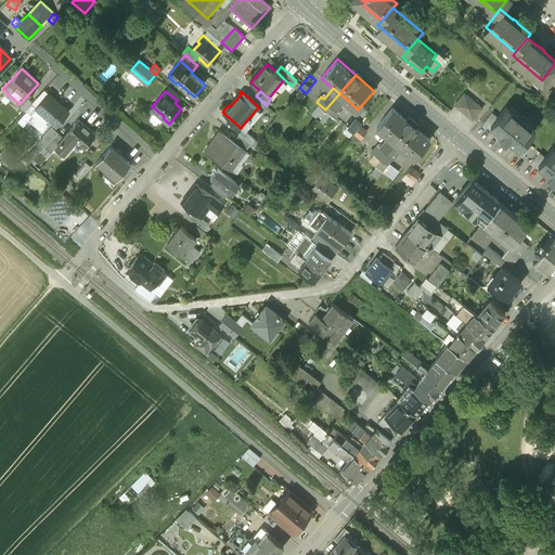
[(69,111),(48,92),(35,107),(55,126),(69,111)]
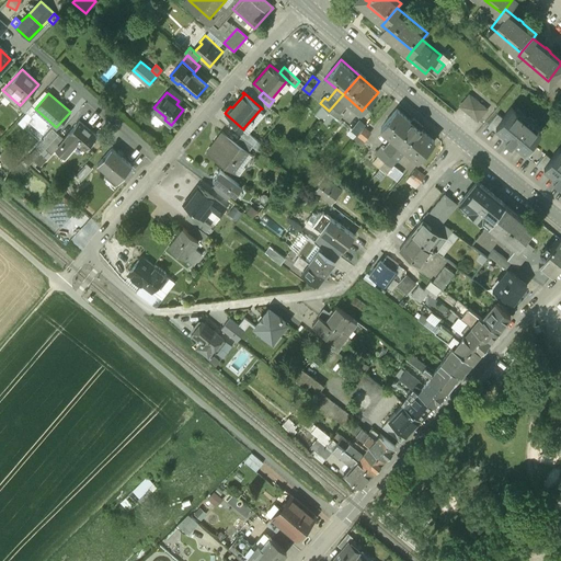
[(343,94),(329,111),(335,116),(350,100),(343,94)]
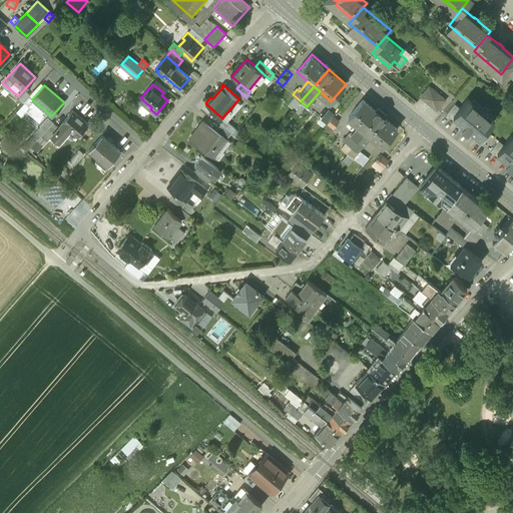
[(445,98),(430,86),(422,96),(437,108),(445,98)]
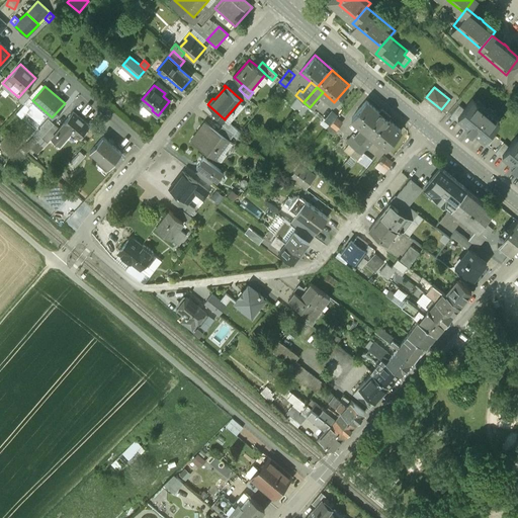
[(248,98),(239,89),(235,94),(242,100),(241,100),(245,104),(250,99),(248,98)]
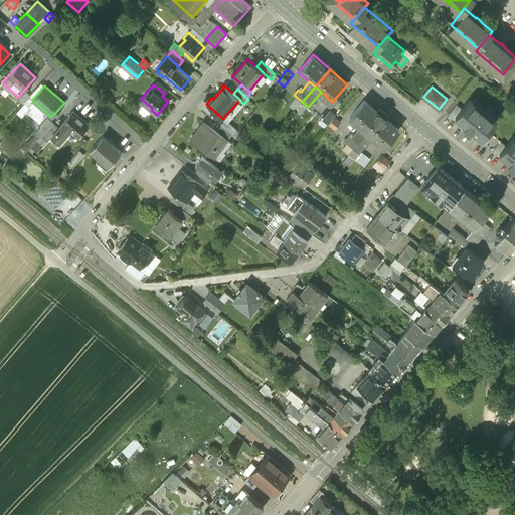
[(26,91),(19,99),(23,102),(30,95),(26,91)]
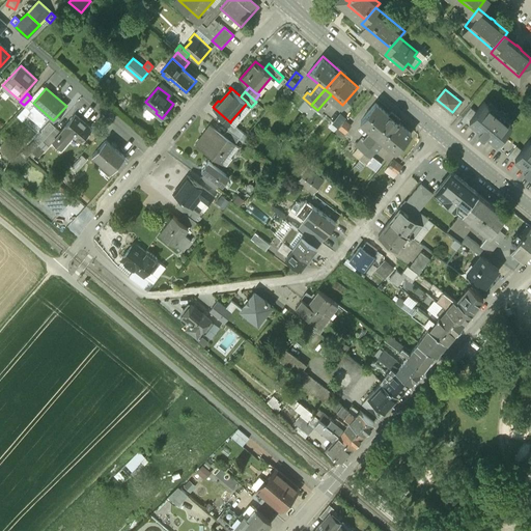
[(512,120),(485,99),(478,108),(471,116),(498,138),(502,133),(512,120)]
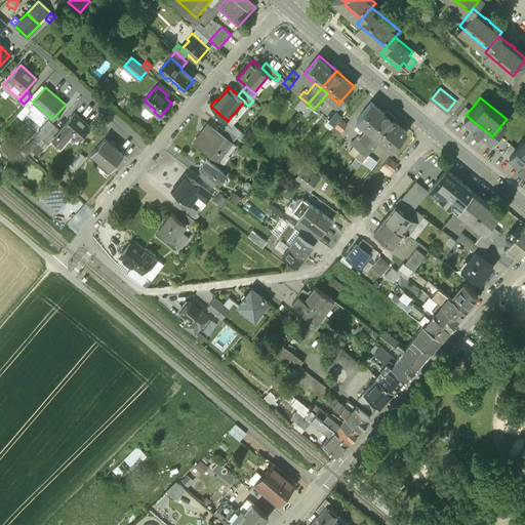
[(390,117),(372,102),(357,119),(369,129),(375,133),(390,117)]
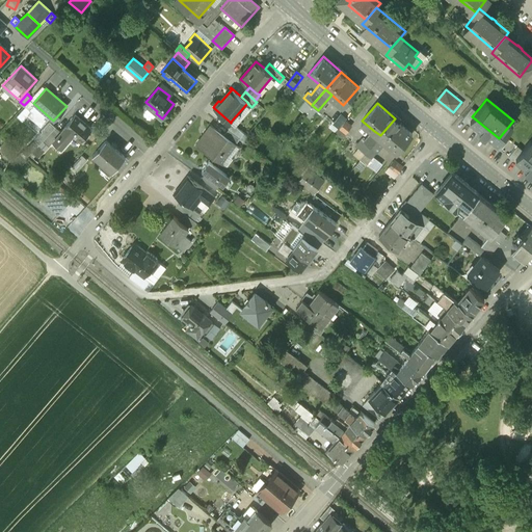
[(469,120),(472,116),(479,108),(474,104),(463,115),(469,120)]
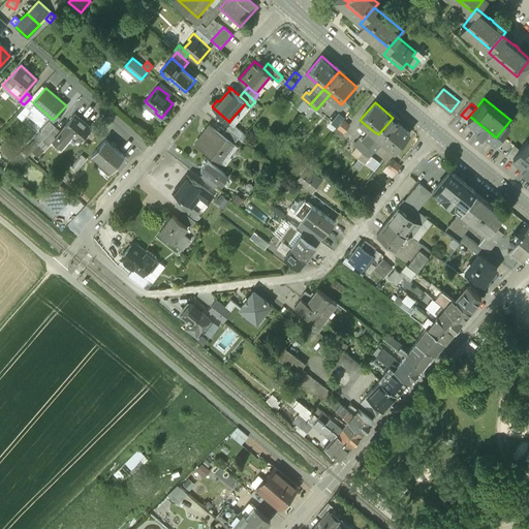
[(91,128),(75,114),(64,126),(61,131),(53,138),(60,146),(71,133),(80,141),(91,128)]
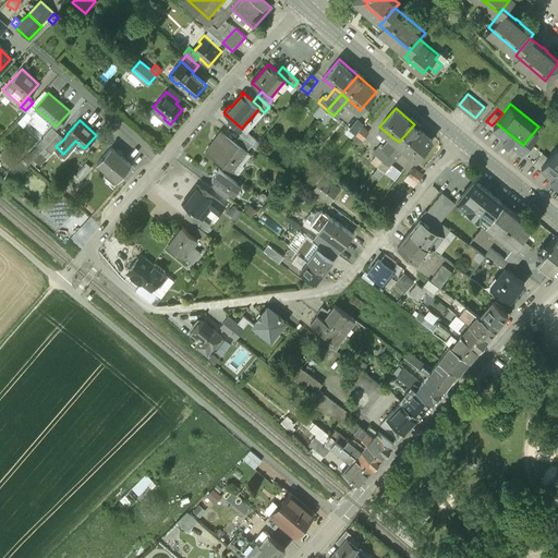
[(360,123),(352,132),(361,138),(368,131),(360,123)]
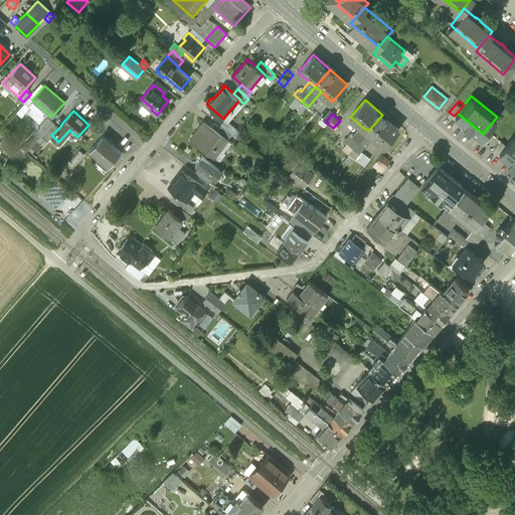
[(382,115),(368,131),(374,137),(385,147),(400,130),(382,115)]
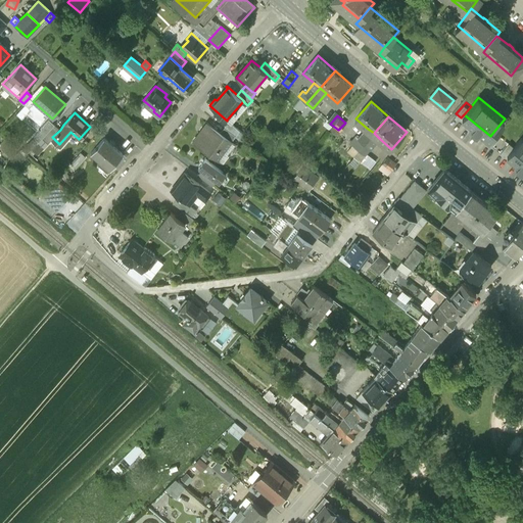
[(48,119),(40,128),(41,128),(34,137),(38,141),(42,138),(54,125),(48,119)]
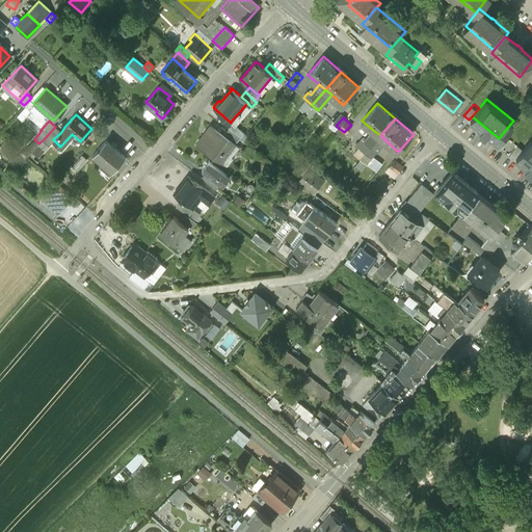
[(243,132),(231,122),(231,123),(232,124),(228,129),(239,137),(243,132)]
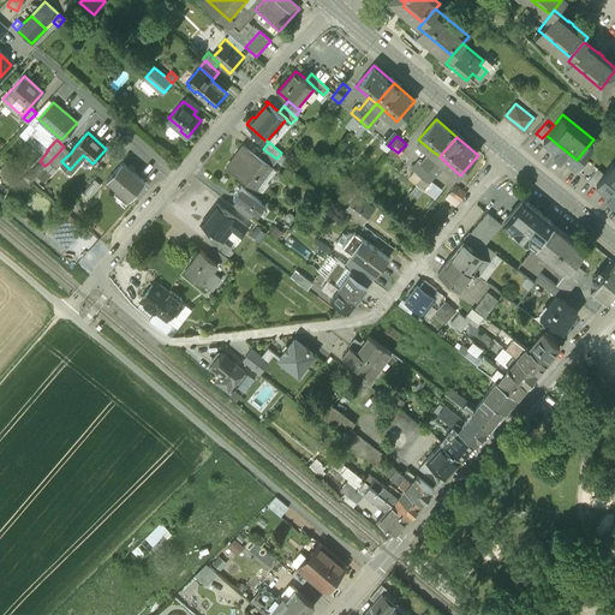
[(258,155),(244,143),(226,166),(251,185),(268,162),(258,155)]
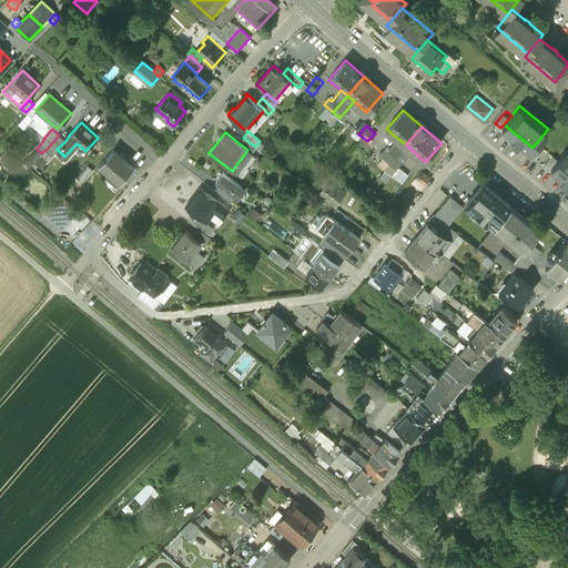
[(59,135),(46,150),(52,155),(57,149),(66,141),(59,135)]
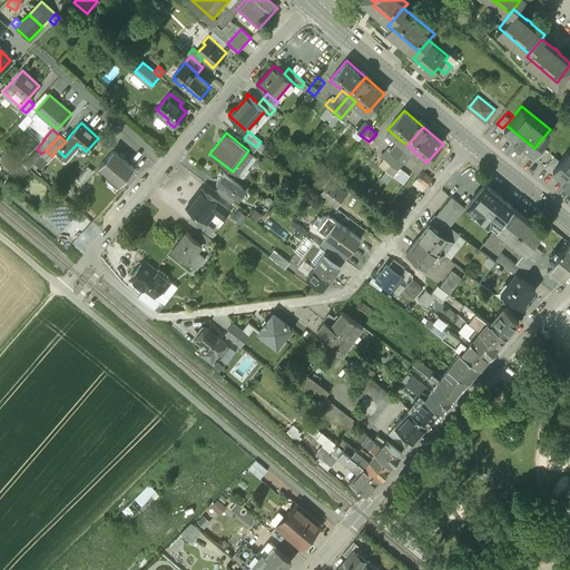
[(256,147),(244,138),(239,144),(248,150),(253,153),(256,147)]
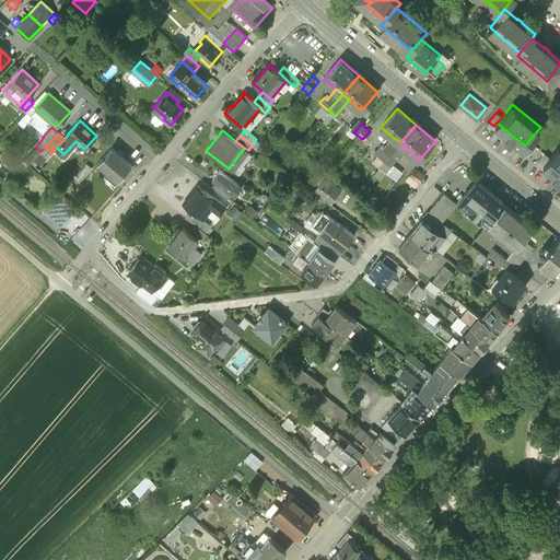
[(394,138),(384,149),(389,154),(400,142),(394,138)]
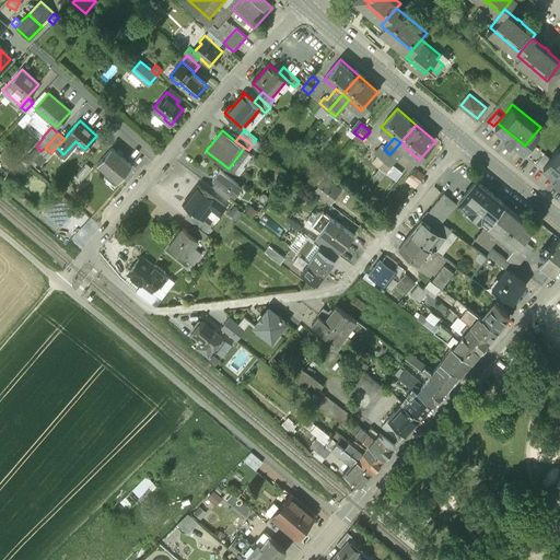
[(529,140),(525,146),(522,151),(527,155),(536,144),(529,140)]
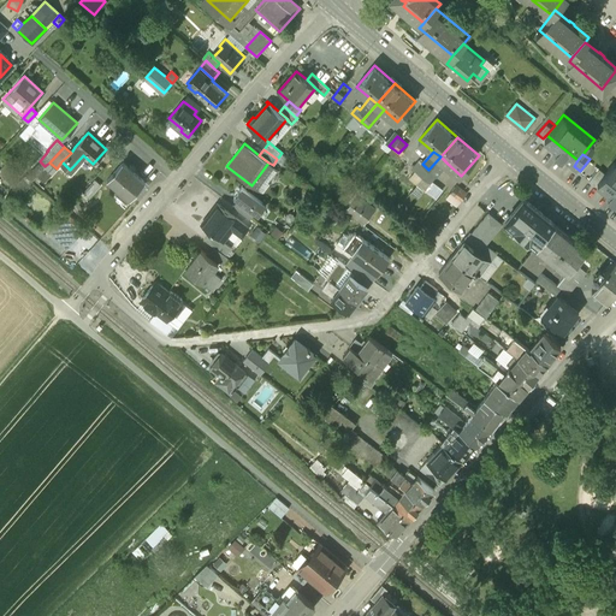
[(440,157),(428,170),(437,176),(448,164),(440,157)]
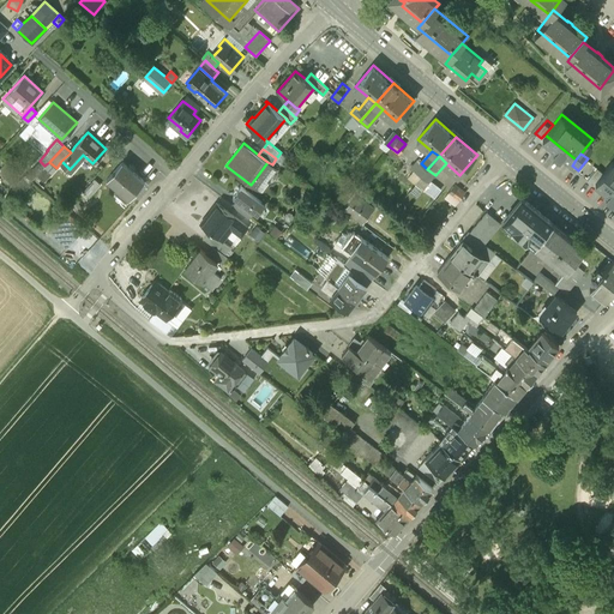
[(602,170),(596,179),(613,193),(613,157),(602,170)]
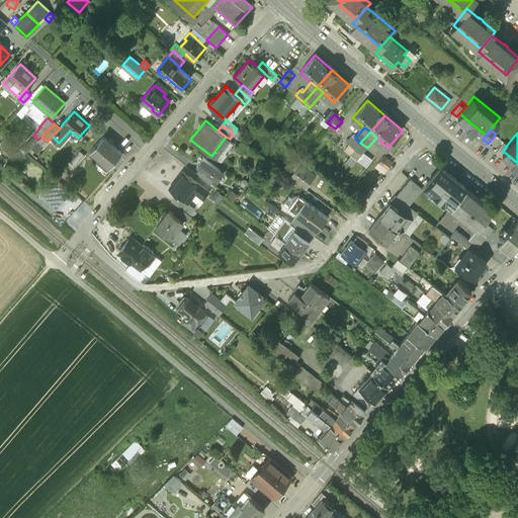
[(120,153),(103,138),(91,151),(101,159),(96,165),(103,171),(108,166),(109,166),(120,153)]
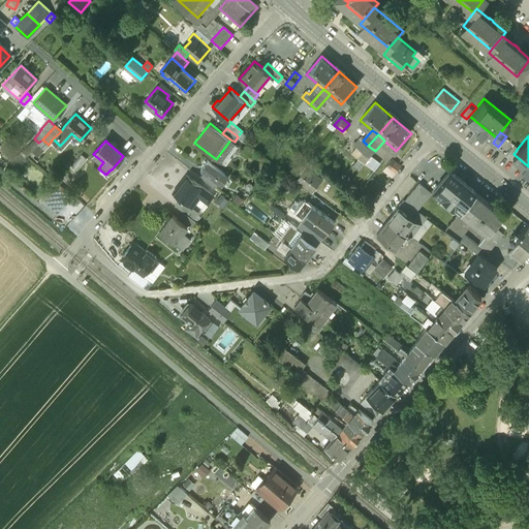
[(511,157),(514,154),(519,147),(515,144),(506,153),(511,157)]
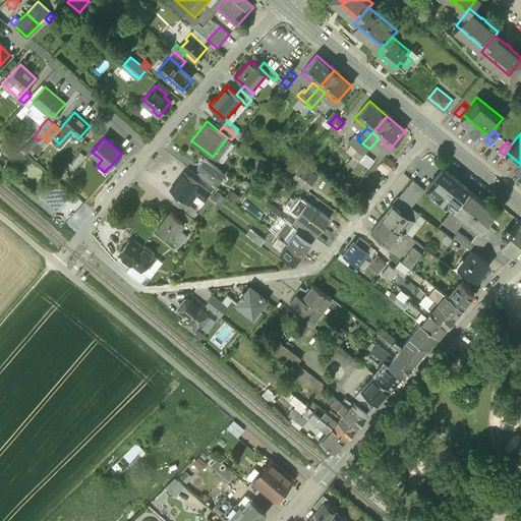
[(395,163),(387,157),(382,163),(391,170),(395,163)]
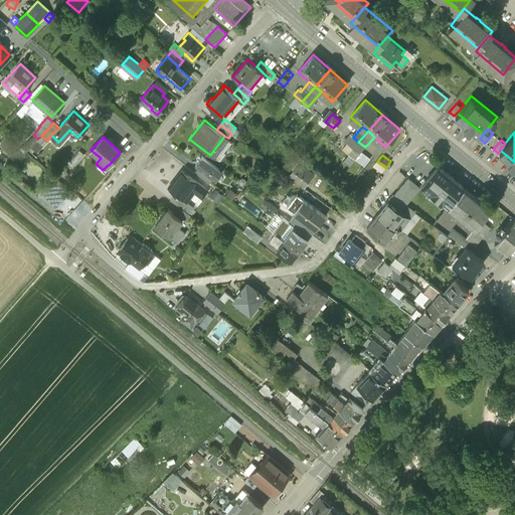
[(224,173),(204,158),(197,167),(199,169),(213,180),(216,182),(224,173)]
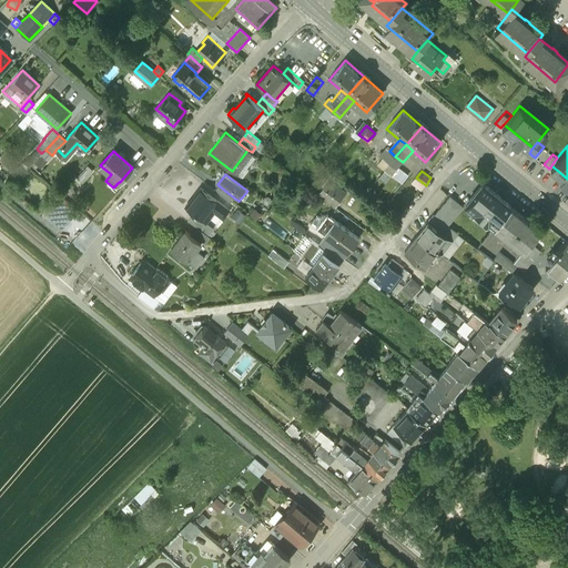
[(347,191),(330,178),(317,193),(335,206),(347,191)]
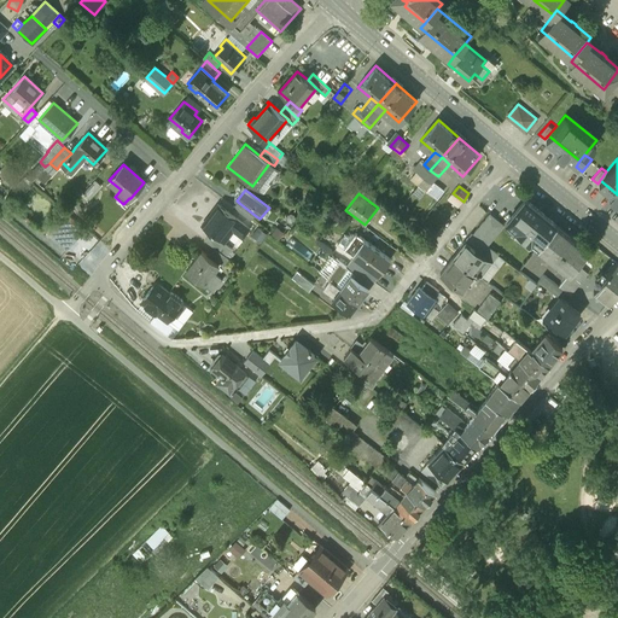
[(557,225),(525,199),(506,221),(516,229),(513,232),(529,244),(531,242),(537,246),(557,225)]
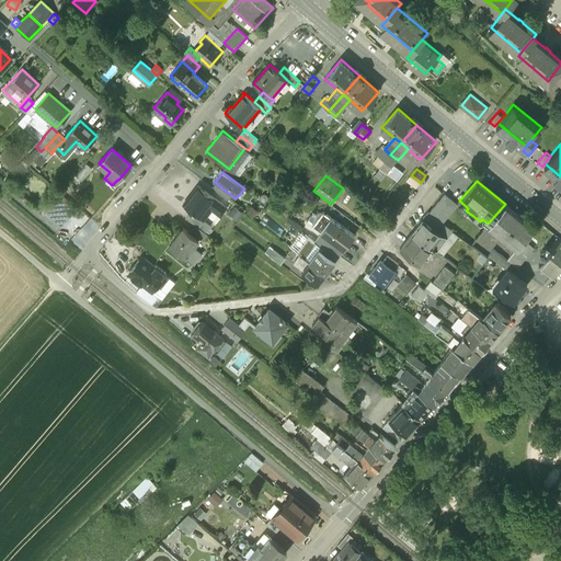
[(232,196),(217,184),(213,189),(229,201),(232,196)]
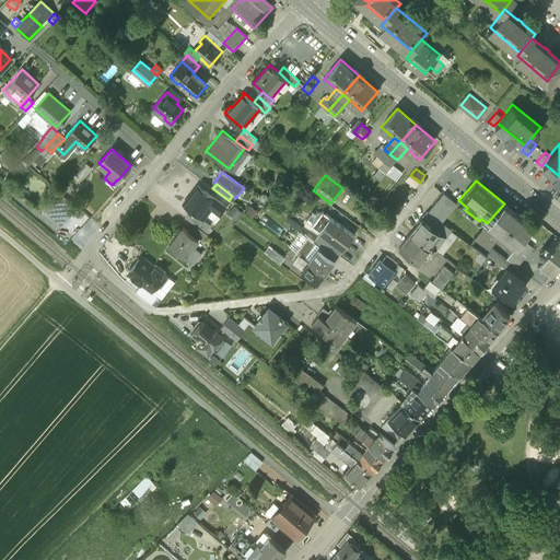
[(197,185),(182,205),(190,210),(198,217),(212,198),(197,185)]
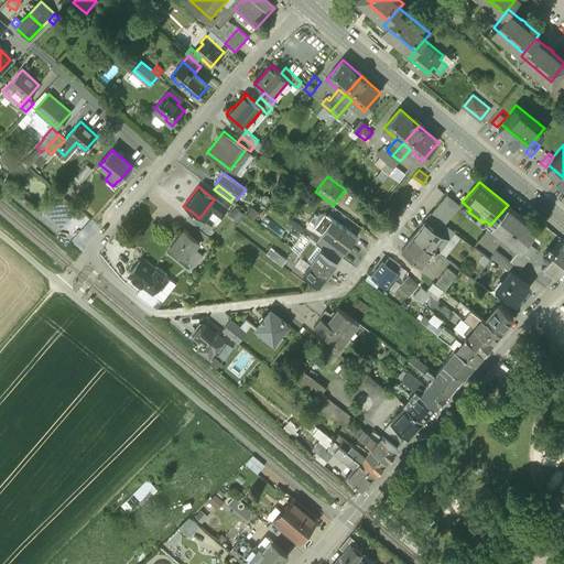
[(447,194),(433,214),(445,224),(461,205),(447,194)]
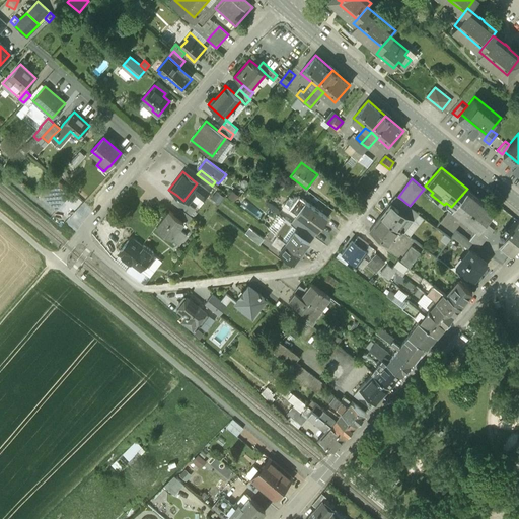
[(57,180),(41,199),(55,211),(71,193),(57,180)]
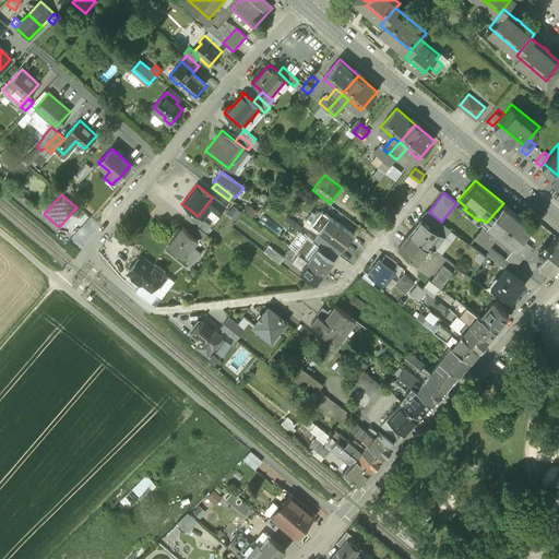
[(392,207),(383,200),(379,205),(389,213),(392,207)]
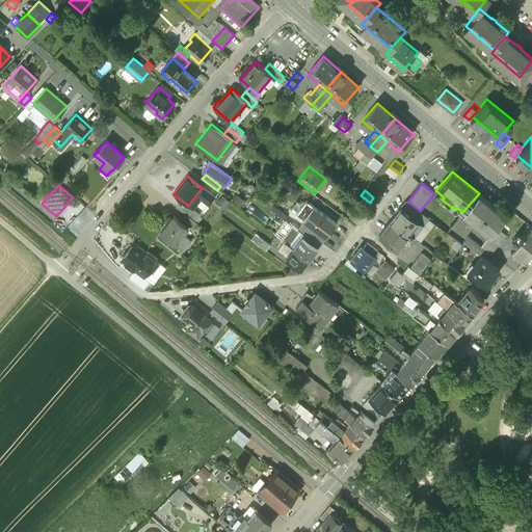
[(506,215),(479,193),(462,212),(490,235),(498,227),(506,215)]
